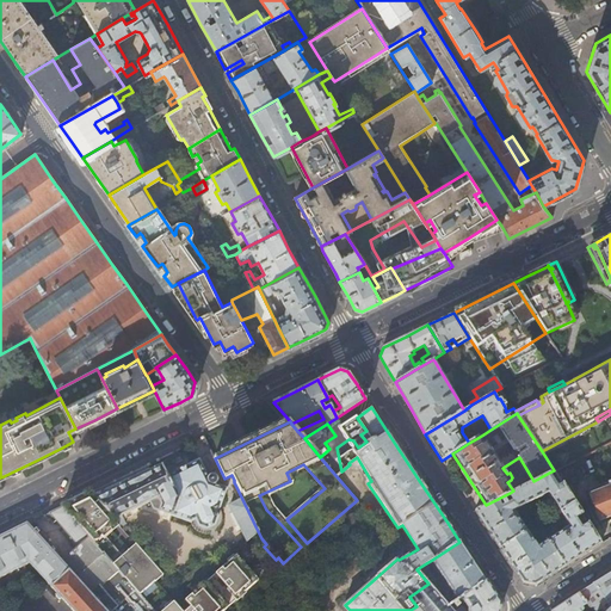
[(177,503),(172,516),(190,522),(195,519),(198,525),(207,529),(215,525),(217,517),(214,511),(218,507),(220,507),(227,488),(214,486),(215,485),(217,483),(217,482),(217,480),(217,479),(216,476),(215,476),(214,476),(213,475),(211,475),(209,476),(208,477),(199,460),(178,470),(167,476),(176,494),(174,494),(173,494),(171,494),(171,495),(170,497),(170,498),(170,499),(170,500),(171,503),(172,503),(174,503),(176,503),(177,503)]
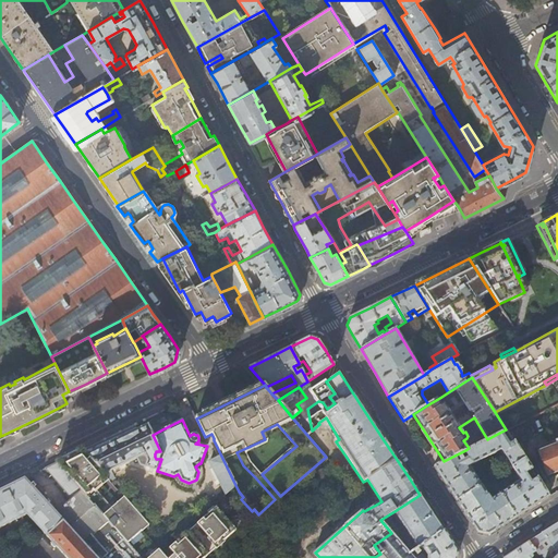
[(142,465),(157,471),(161,459),(160,459),(159,459),(157,459),(156,459),(155,457),(155,456),(155,455),(155,453),(156,452),(156,451),(158,451),(159,451),(160,451),(153,435),(148,425),(87,456),(86,456),(102,476),(105,475),(110,472),(137,458),(142,465)]
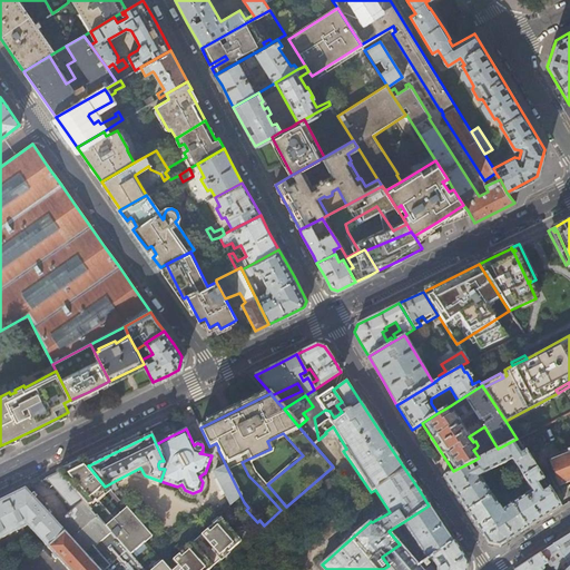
[(533,434),(519,442),(523,449),(538,442),(533,434)]
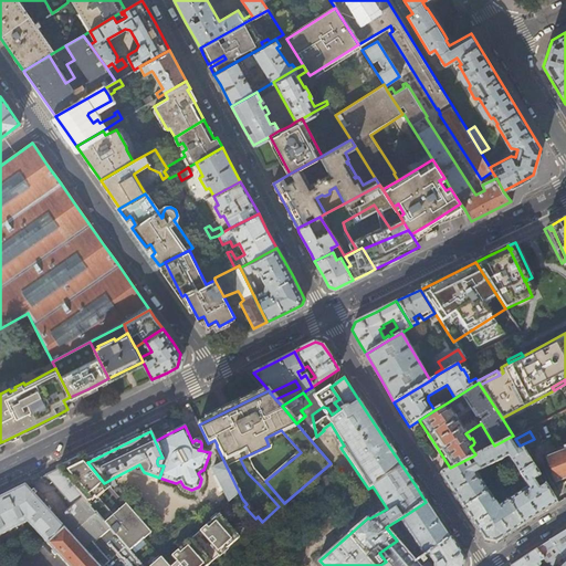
[(494,446),(475,454),(472,457),(475,463),(464,469),(461,462),(450,468),(440,473),(453,495),(463,509),(489,492),(475,472),(509,456),(519,472),(520,472),(532,464),(520,446),(515,448),(509,438),(494,446)]
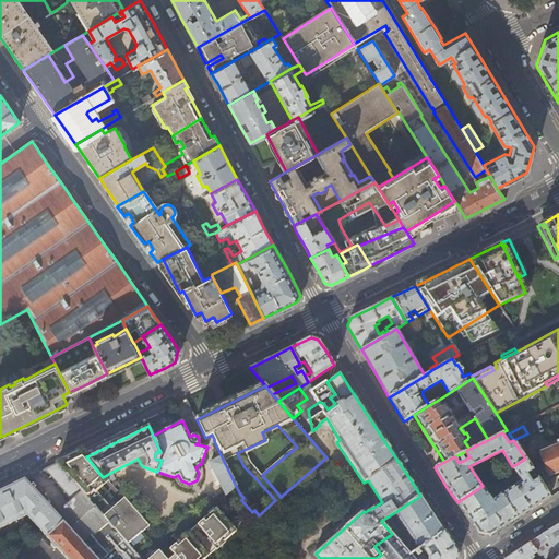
[(558,440),(557,441),(558,444),(539,451),(549,475),(558,471),(558,440)]
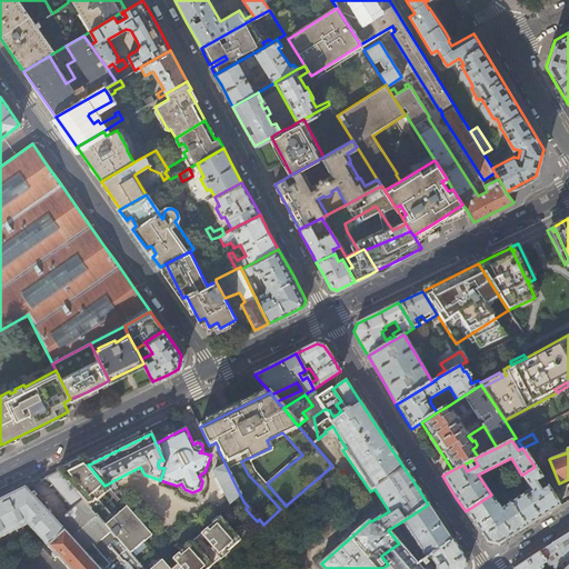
[(240,495),(218,449),(215,450),(221,466),(213,469),(229,503),(240,495)]
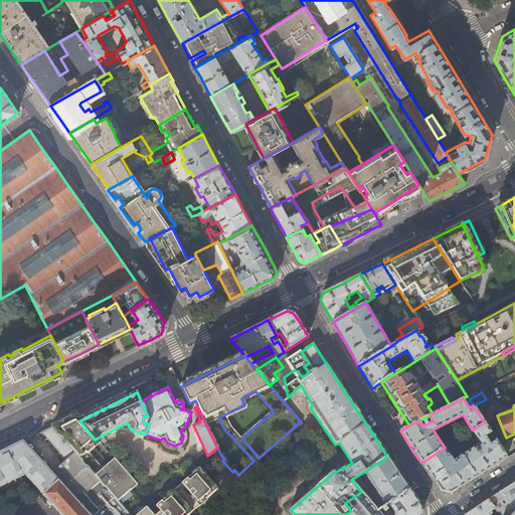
[(95,440),(79,420),(80,420),(76,414),(68,418),(94,448),(100,443),(97,439),(95,440)]
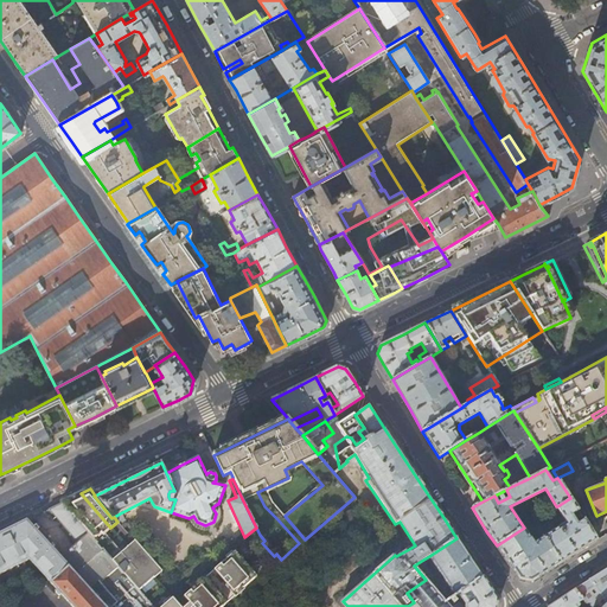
[(110,528),(81,493),(74,498),(62,503),(136,588),(139,590),(154,576),(127,547),(121,551),(104,534),(110,528)]
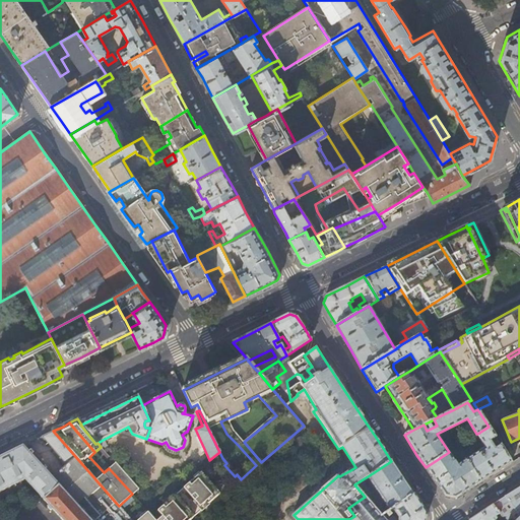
[(489,427),(477,434),(485,447),(466,460),(480,482),(497,472),(511,462),(489,427)]
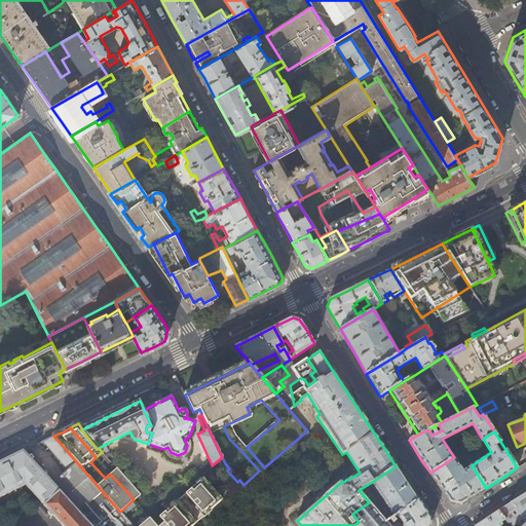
[(59,490),(91,525),(133,525),(120,512),(118,510),(53,436),(42,442),(69,471),(74,476),(59,490)]
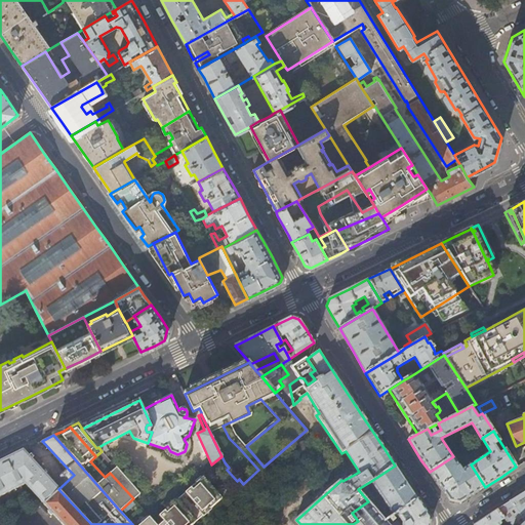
[(91,524),(58,489),(53,483),(23,450),(0,461),(0,496),(26,483),(50,510),(48,512),(52,516),(54,514),(64,524),(91,524)]
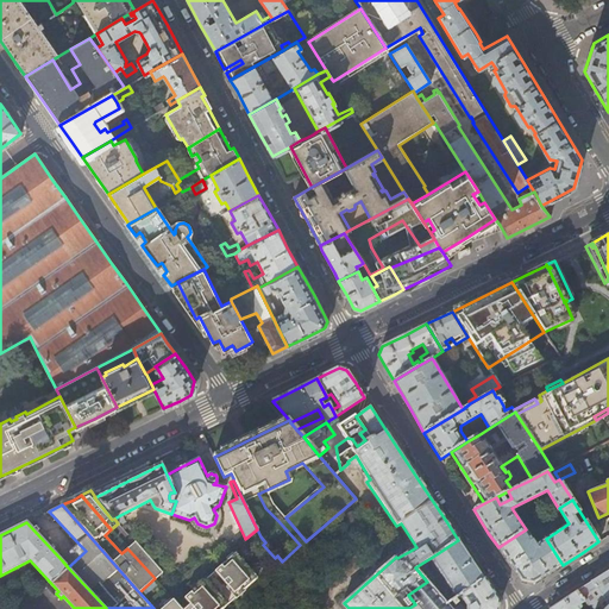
[(535,545),(526,529),(498,547),(512,567),(521,582),(533,584),(546,576),(563,565),(546,539),(541,541),(540,539),(538,540),(539,542),(535,545)]
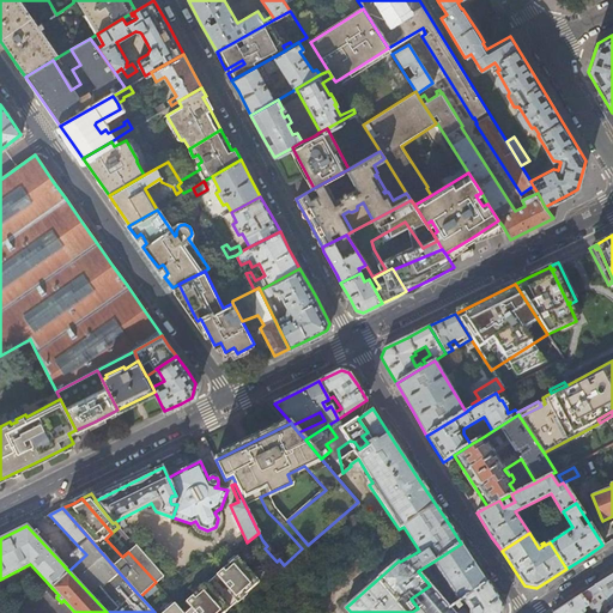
[(474,564),(461,544),(434,562),(460,602),(487,583),(474,564)]
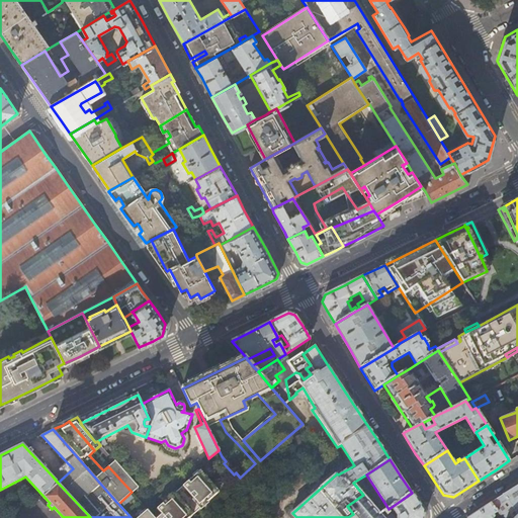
[(138,487),(114,461),(108,466),(132,492),(138,487)]
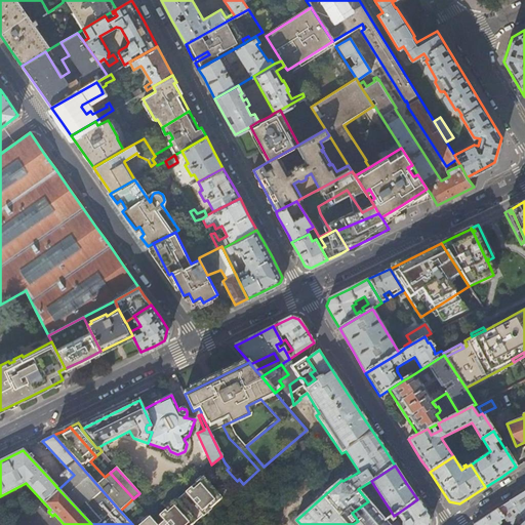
[(58,489),(74,475),(69,470),(53,483),(58,489)]
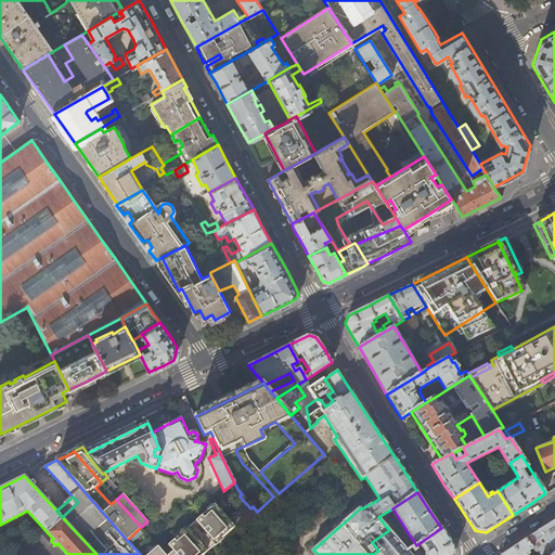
[(176,554),(201,554),(233,527),(214,504),(168,545),(172,551),(176,554)]
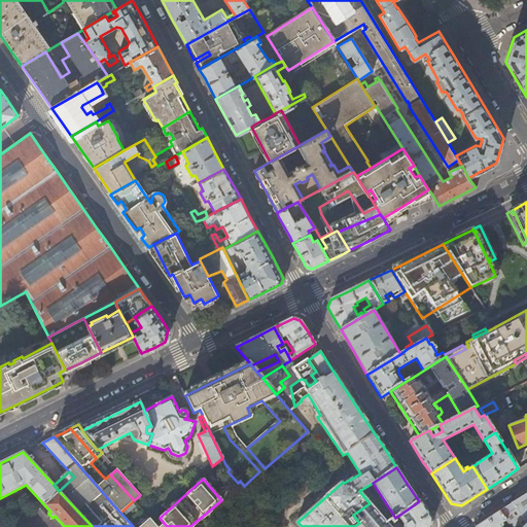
[(375,498),(367,486),(359,491),(370,503),(375,498)]
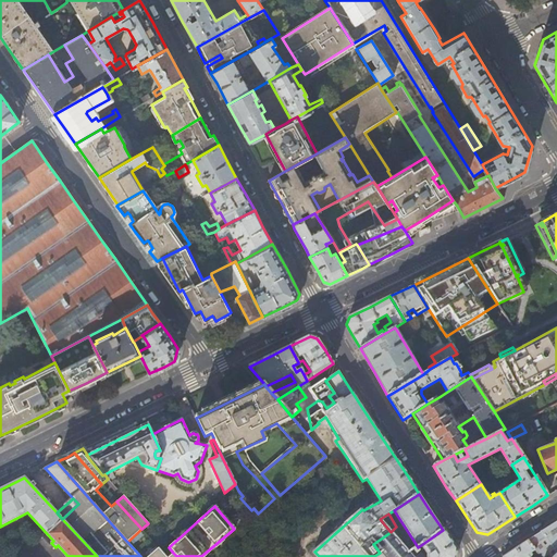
[(556,521),(553,524),(541,533),(554,549),(556,547),(556,521)]
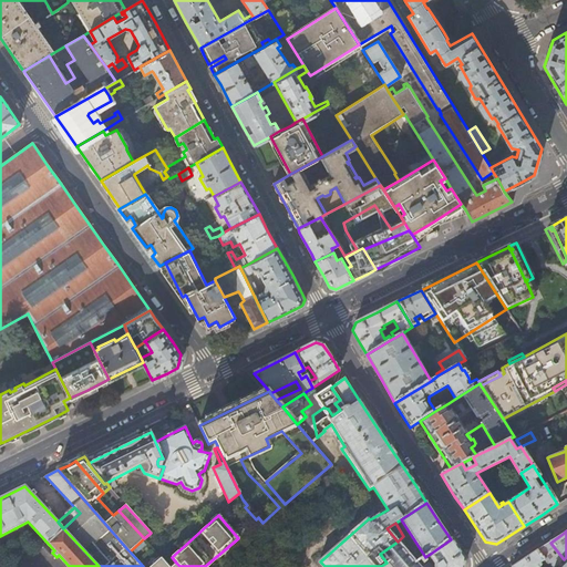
[(425,557),(416,564),(419,566),(463,566),(464,559),(457,549),(451,539),(425,557)]
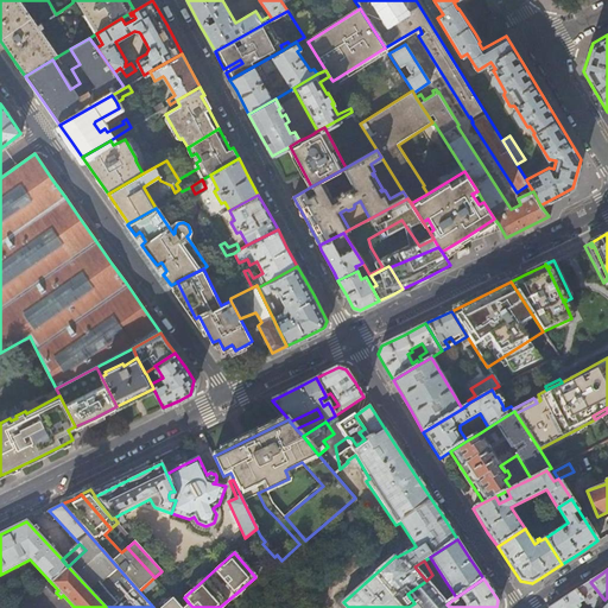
[(415,603),(418,607),(449,607),(447,605),(426,581),(407,594),(415,603)]
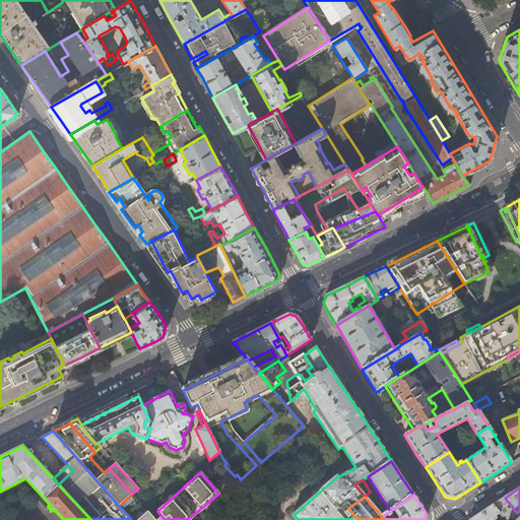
[(519,517),(517,513),(505,498),(497,502),(480,513),(469,519),(496,519),(497,519),(498,519),(499,519),(502,517),(505,518),(507,519),(517,519),(519,518),(519,517)]
